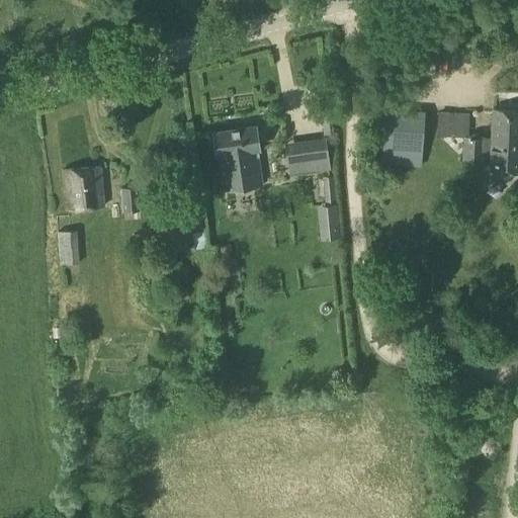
[(423,112),(382,109),(379,164),(420,167),(423,112)]
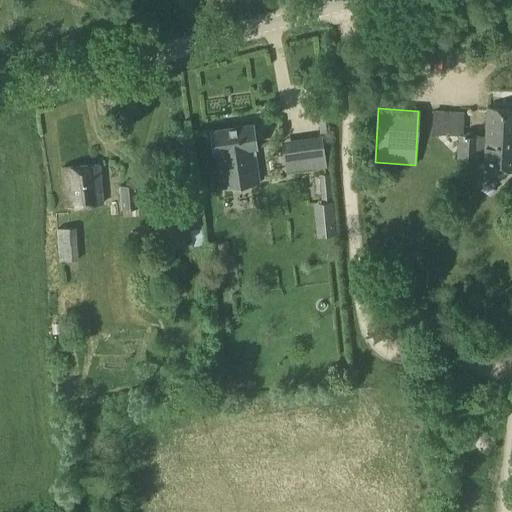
[(457,136),(456,160),(483,162),(483,170),(511,171),(511,109),(486,108),(484,137),(461,136),(457,136)]
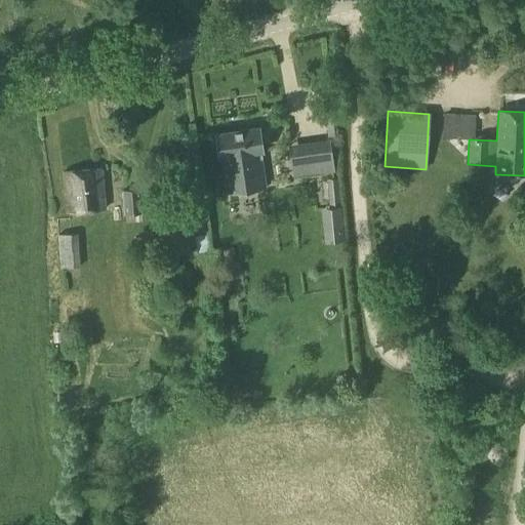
[(444,113),(442,136),(469,139),(473,139),(475,116),(444,113)]
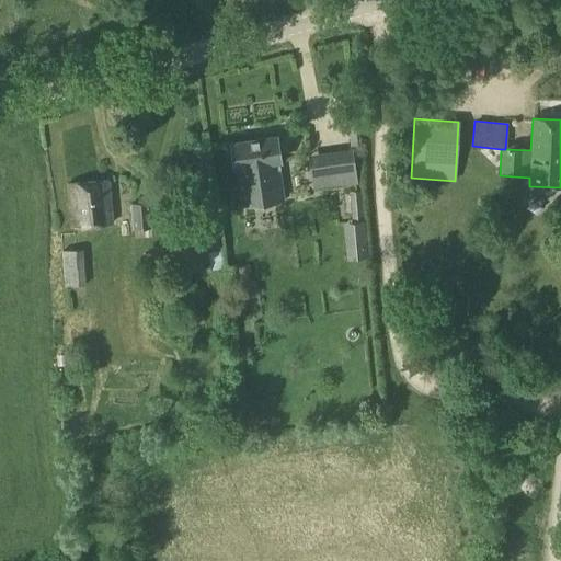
[(230,144),(229,144),(232,169),(236,168),(241,206),(283,201),(277,162),(281,161),(276,137),(230,144)]
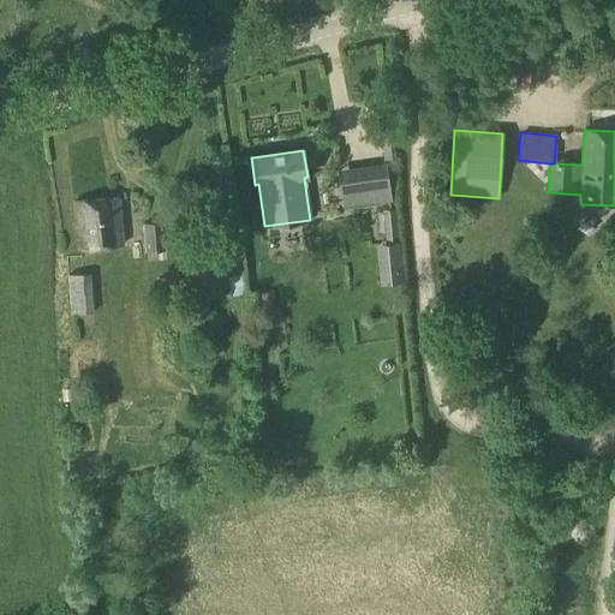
[(387,181),(340,189),(342,207),(390,201),(387,181)]
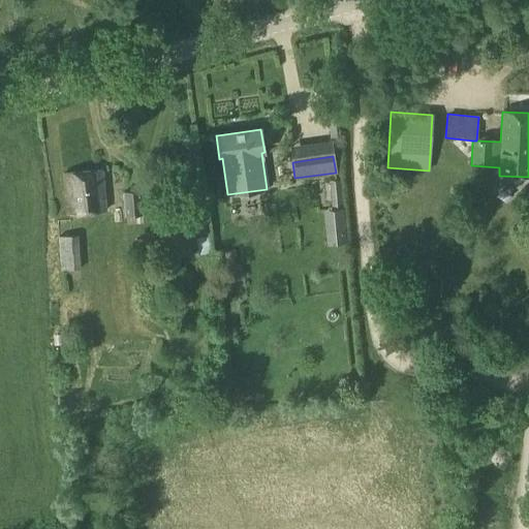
[(63,174),(67,214),(105,211),(101,170),(63,174)]
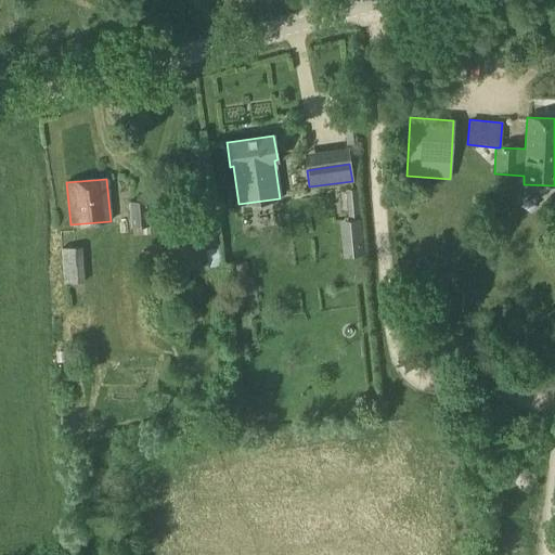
[(146,201),(143,201),(128,202),(130,227),(149,224),(146,201)]
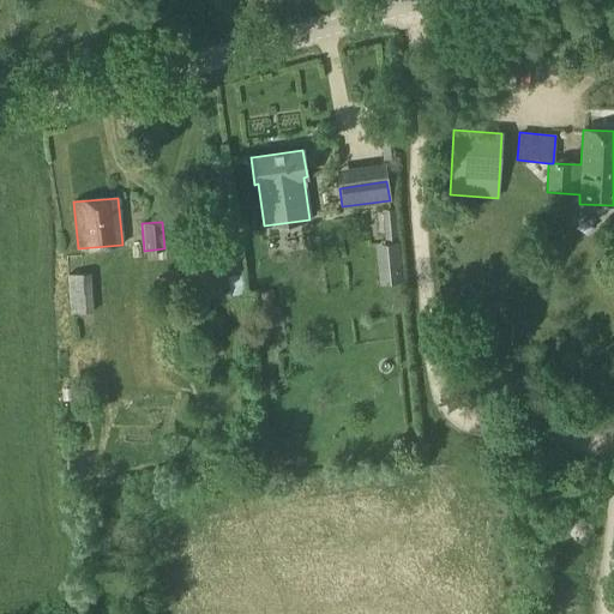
[(378,286),(401,283),(396,239),(383,240),(373,241),(378,286)]
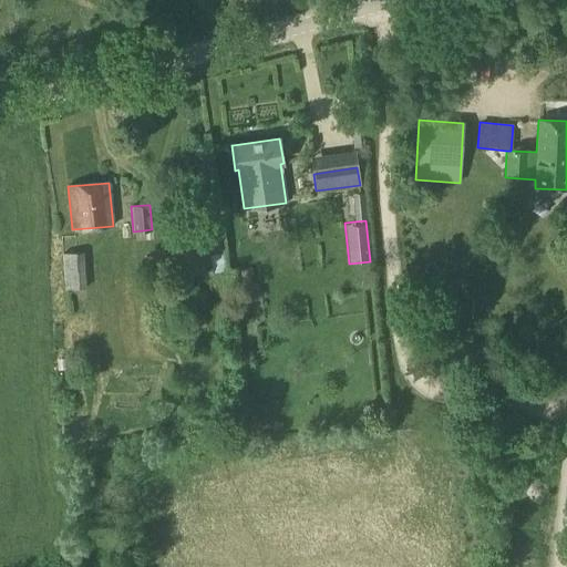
[(200,256),(217,254),(220,270),(230,268),(224,232),(197,236),(200,256)]
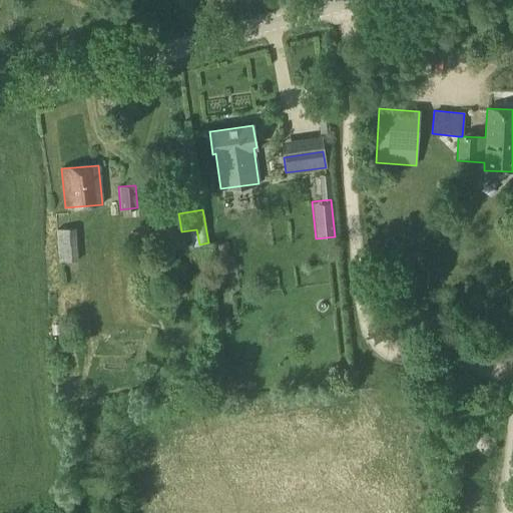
[(68,228),(56,230),(58,263),(77,261),(74,228),(68,228)]
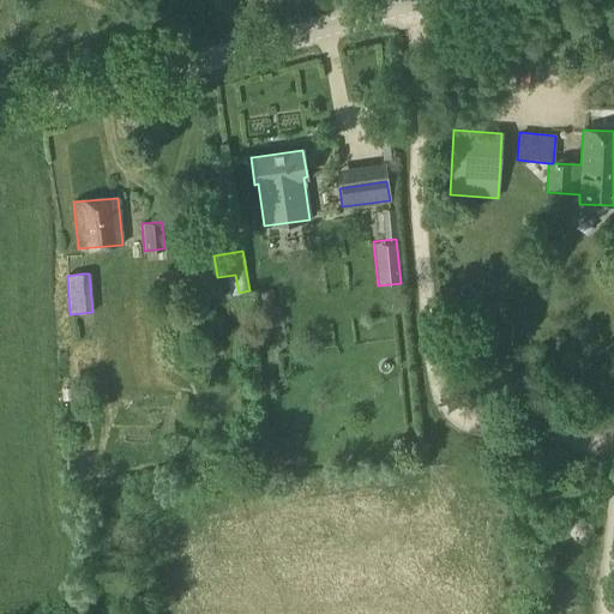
[(265,321),(254,323),(257,335),(266,333),(265,321)]
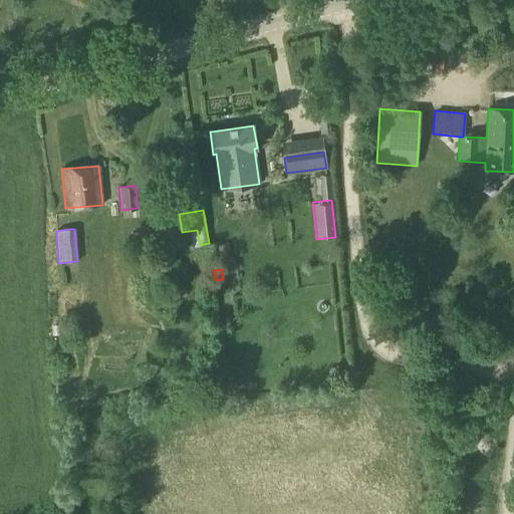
All buildings are outlined.
